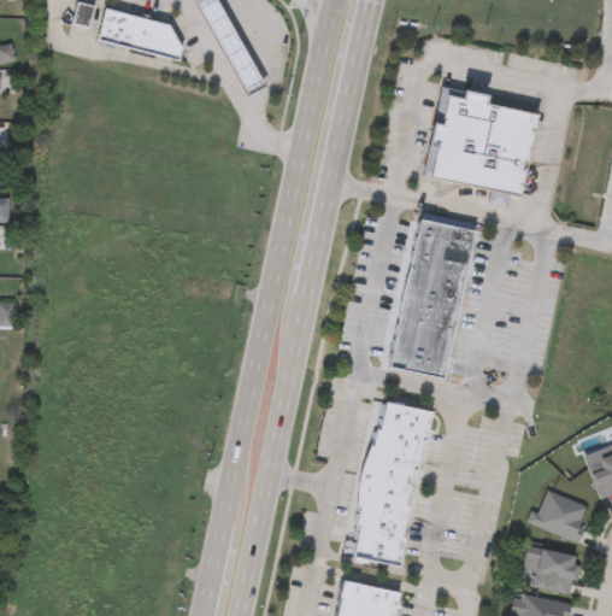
[(253,97),(199,5),(206,0),(218,0),(270,87),(253,97)]
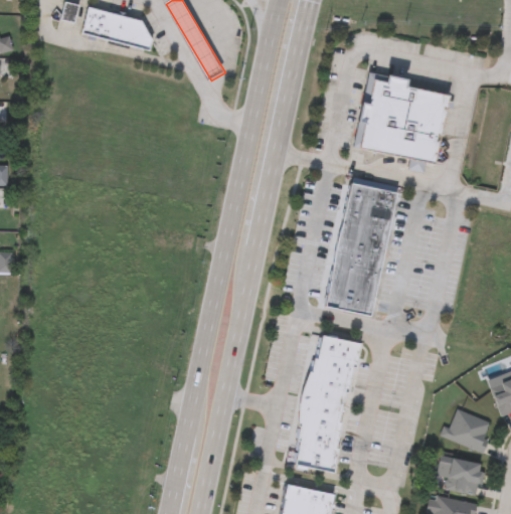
[(79,8),(76,23),(65,21),(68,6),(79,8)]
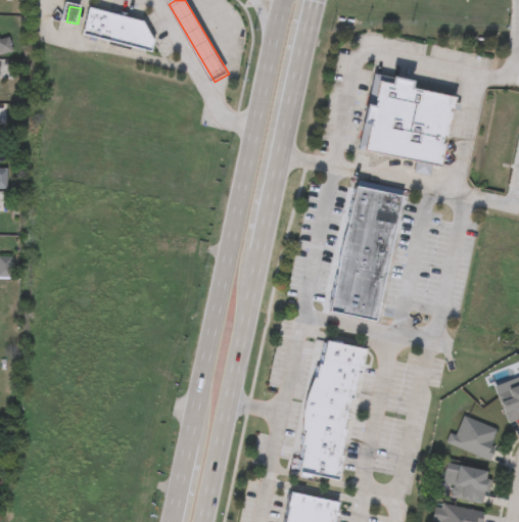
[(155,51),(85,34),(86,32),(91,7),(137,19),(144,20),(158,40),(155,51)]
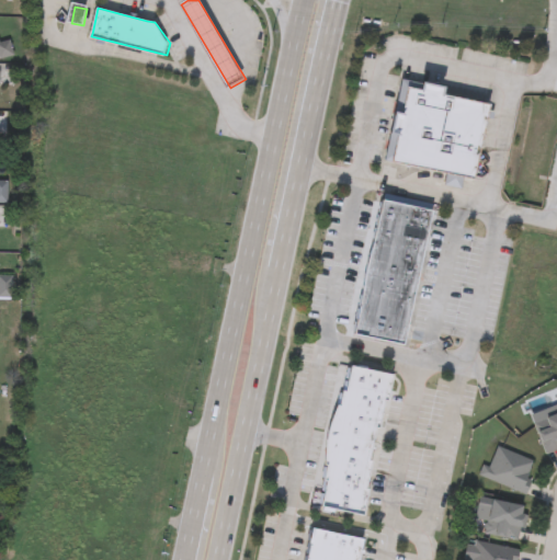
[(491,103),(474,179),(386,159),(404,77),(445,86),(443,92),(491,103)]
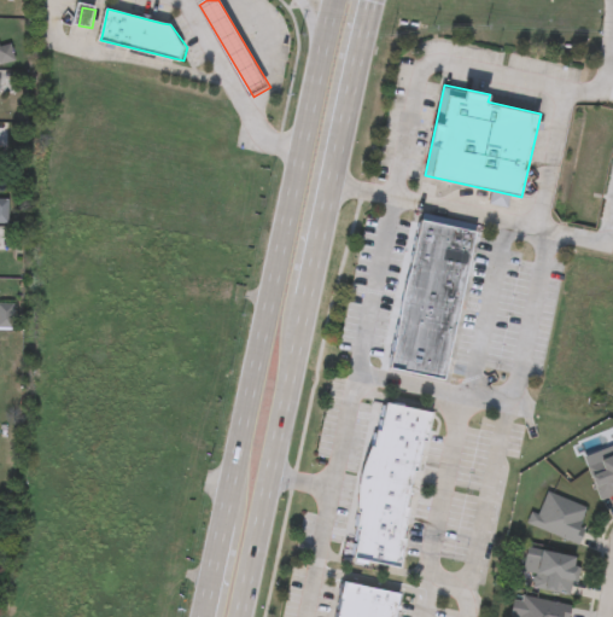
[(390,367),(424,214),(480,226),(447,379),(390,367)]
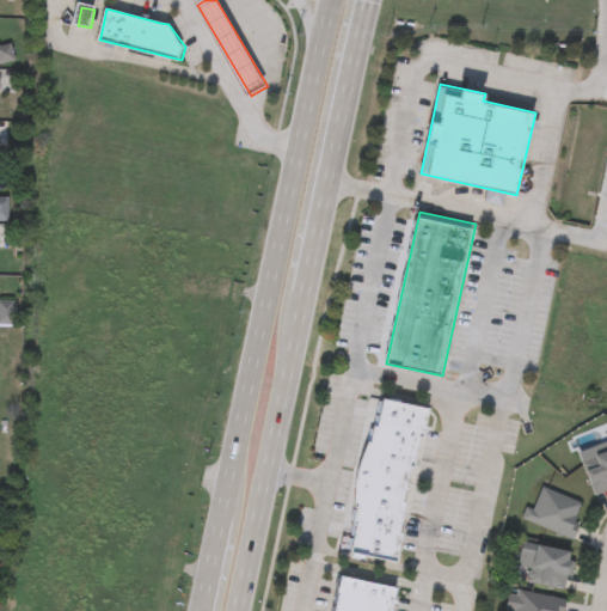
[(0,306),(16,306),(16,325),(0,325),(0,306)]
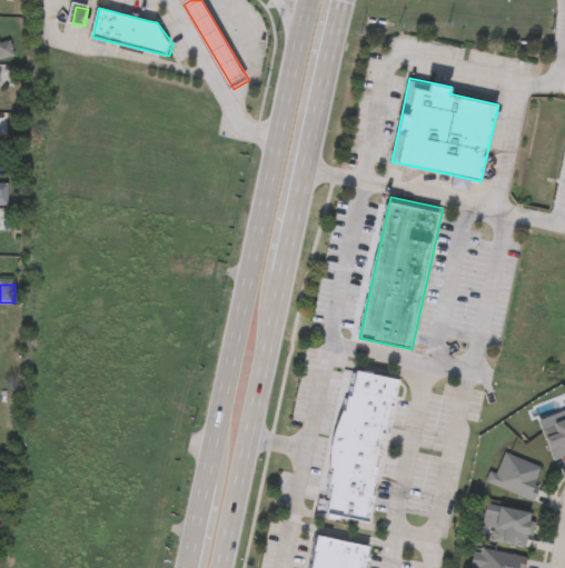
[(400,378),(372,522),(326,514),(335,469),(329,468),(342,410),(347,411),(355,369),(400,378)]
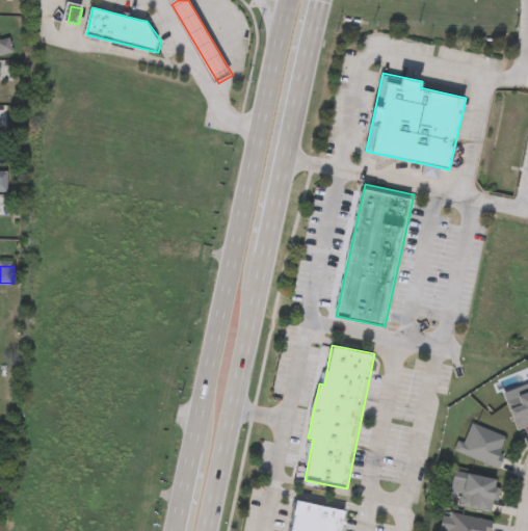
[(460,452),(473,422),(510,437),(499,467),(460,452)]
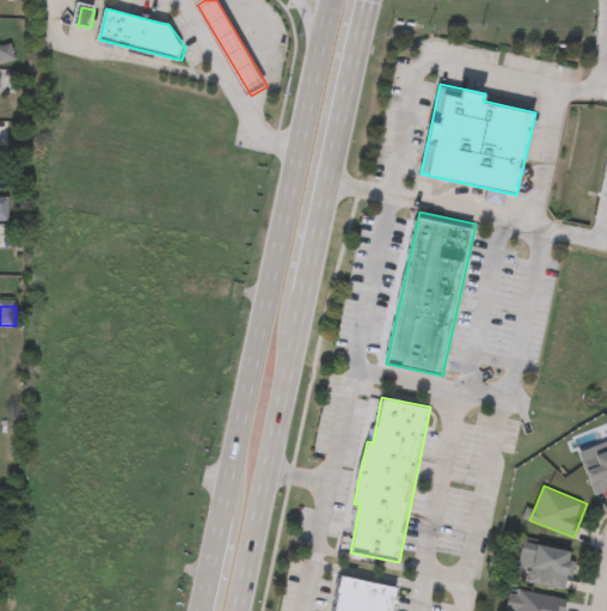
[(531,580),(533,567),(521,564),(526,541),(577,550),(570,588),(531,580)]
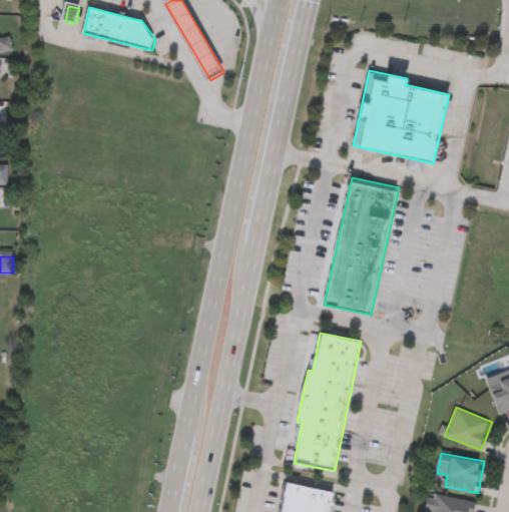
[(280,511),(288,481),(335,491),(330,511),(280,511)]
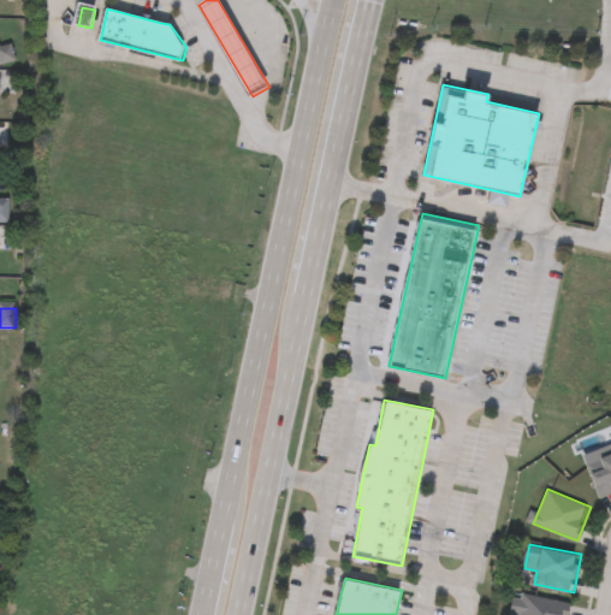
[(521,614),(514,611),(518,591),(571,605),(568,614),(521,614)]
